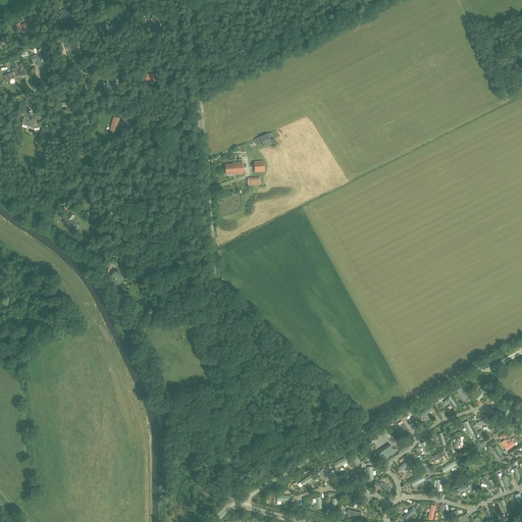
[(60,12),(58,12),(60,17),(66,14),(67,15),(70,14),(67,8),(60,11),(59,11),(60,12)]
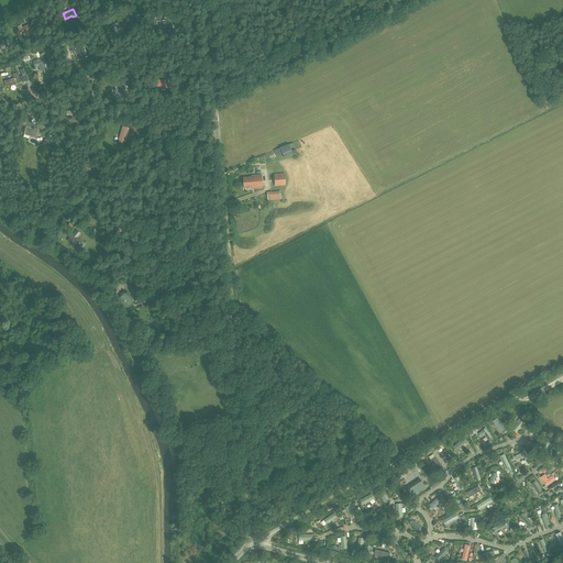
[(165,18),(166,20),(163,21),(164,24),(164,25),(164,31),(173,30),(172,23),(172,22),(170,18),(165,18)]
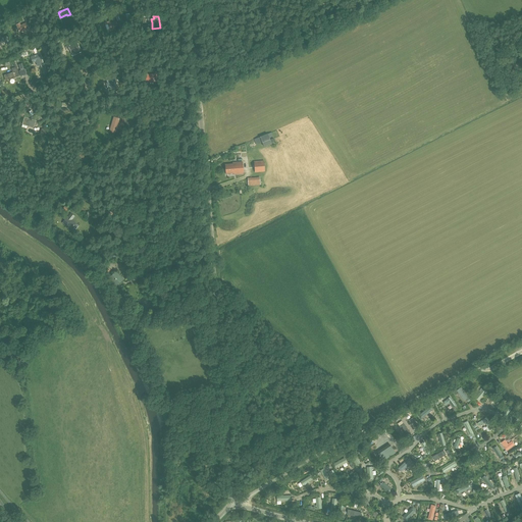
[(109,30),(117,27),(115,20),(111,21),(110,20),(104,22),(105,25),(107,24),(109,30)]
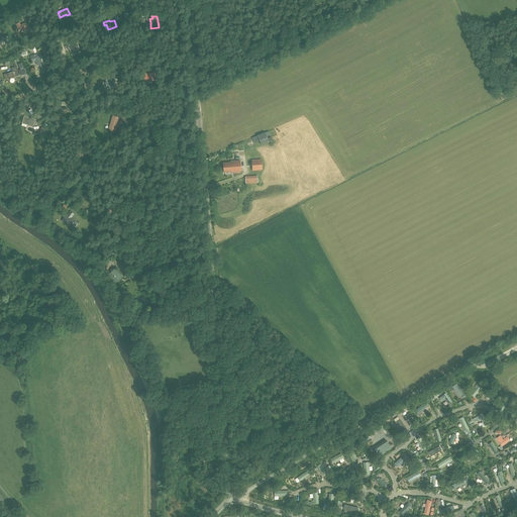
[(19,23),(16,24),(19,31),(28,27),(26,22),(20,25),(19,23)]
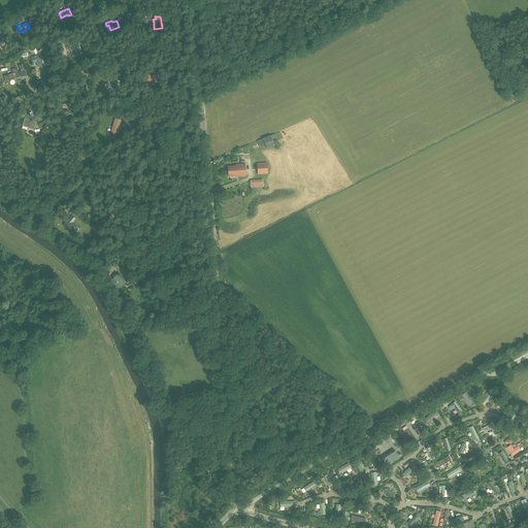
[(67,47),(68,51),(70,48),(71,51),(71,52),(72,53),(75,52),(76,55),(81,52),(80,50),(80,48),(77,43),(71,46),(70,45),(67,47)]
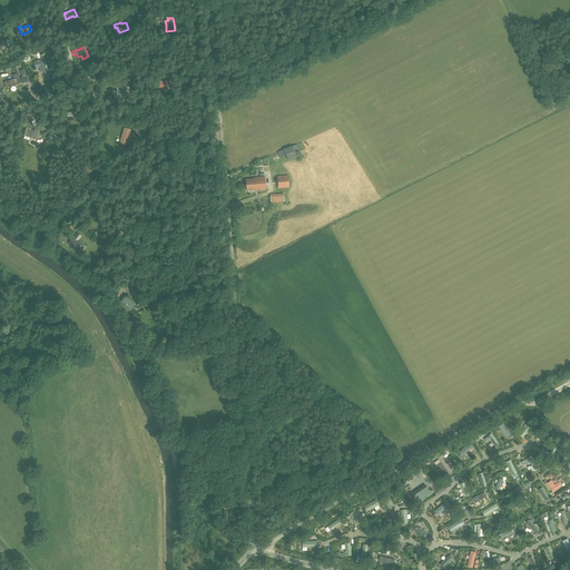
[(46,65),(43,59),(33,62),(36,68),(38,68),(37,67),(39,67),(41,72),(47,70),(45,65),(46,65)]
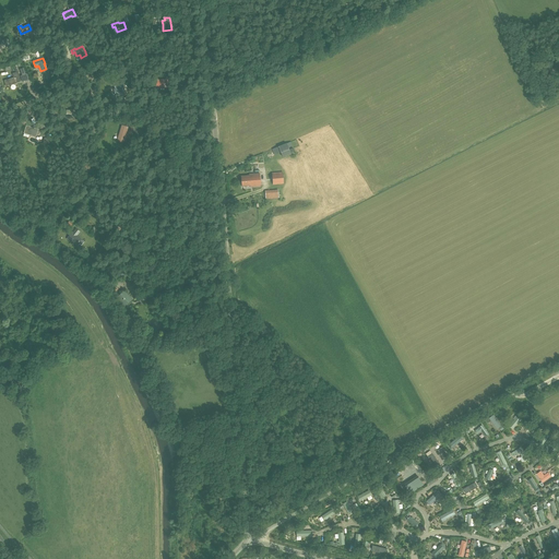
[(7,86),(21,81),(18,72),(13,73),(14,78),(4,81),(7,86)]
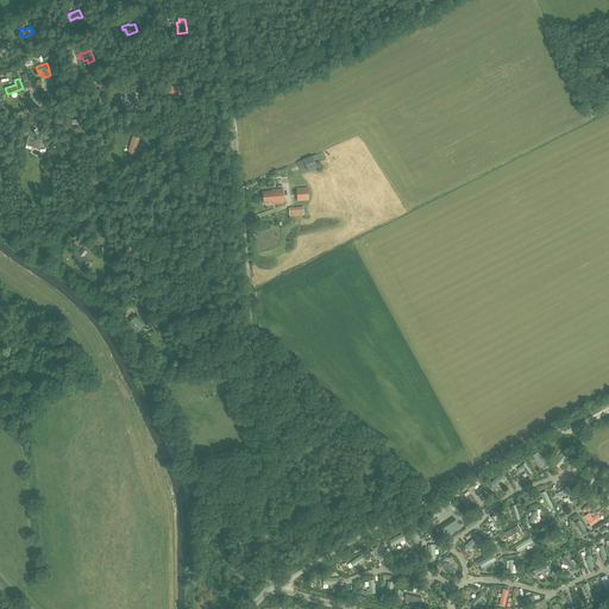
[(183,95),(183,86),(170,86),(170,95),(174,94),(174,95),(176,95),(183,95)]
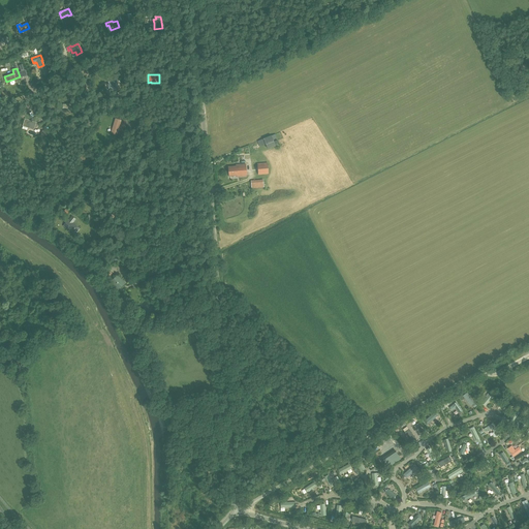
[(111,83),(107,84),(111,91),(119,88),(115,79),(111,81),(111,83)]
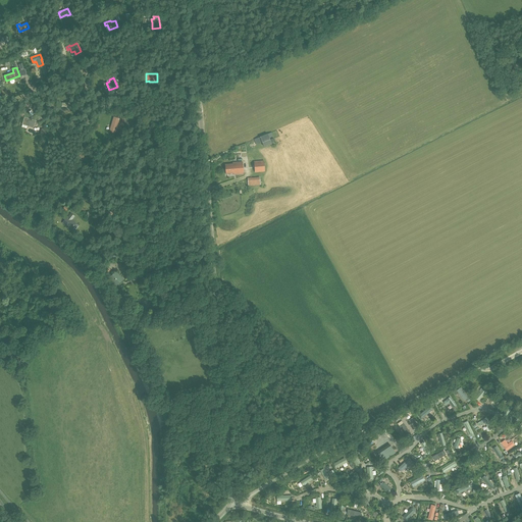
[(115,133),(120,118),(113,116),(109,132),(115,133)]
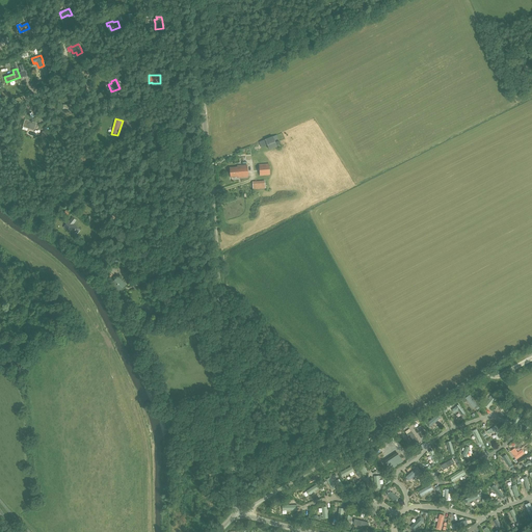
[(36,124),(25,120),(23,127),(34,130),(36,124)]
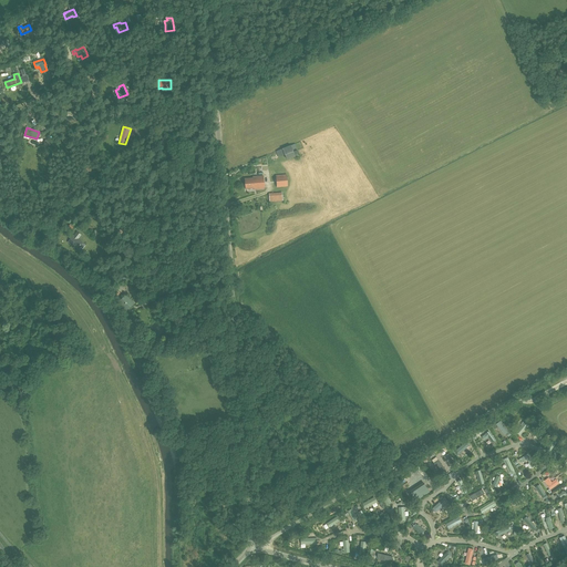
[(279,157),(285,155),(287,160),(296,156),(294,151),(298,150),(296,143),(290,145),(282,148),(282,150),(276,152),(279,157)]
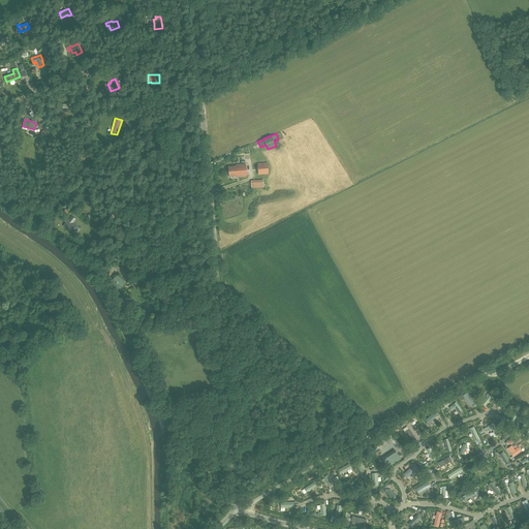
[(258,175),(269,174),(268,163),(257,163),(258,175)]
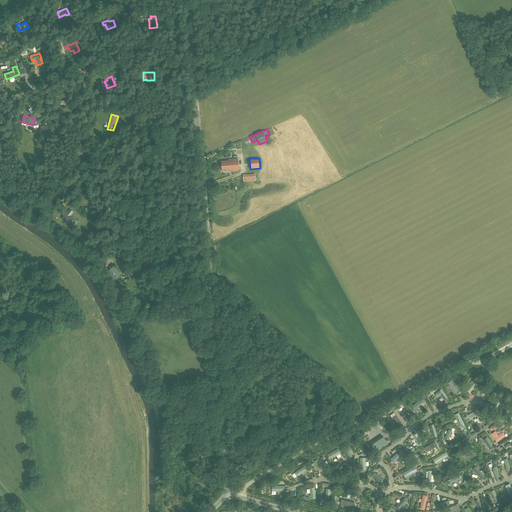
[(229,171),(239,170),(238,159),(228,160),(228,161),(221,161),(221,170),(229,170),(229,171)]
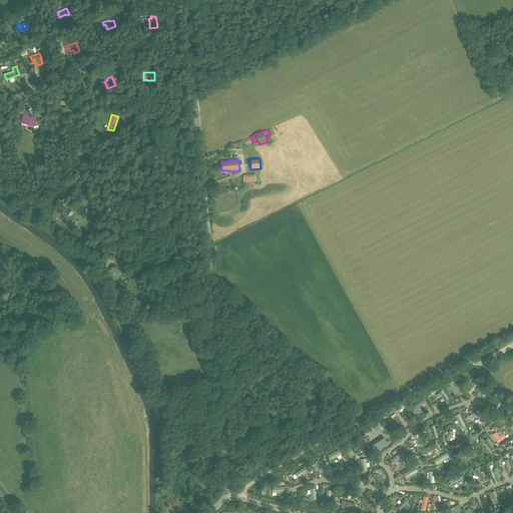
[(243,175),(244,182),(247,182),(255,181),(255,176),(255,174),(243,175)]
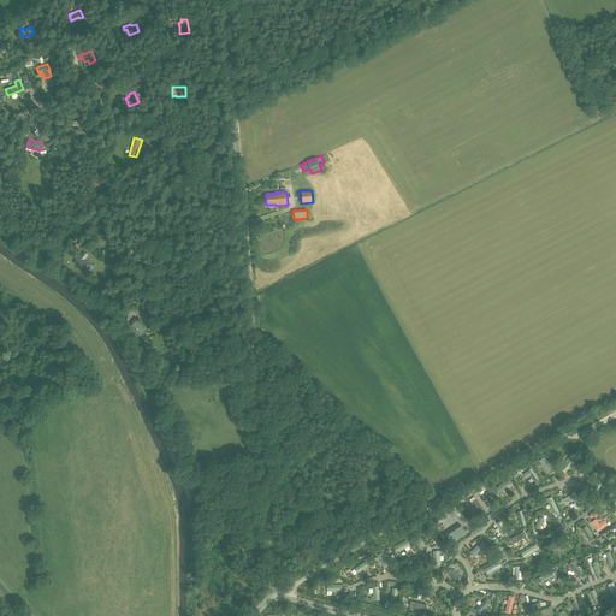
[(81,267),(81,266),(86,270),(89,264),(84,260),(88,255),(84,253),(81,256),(80,255),(75,262),(81,267)]
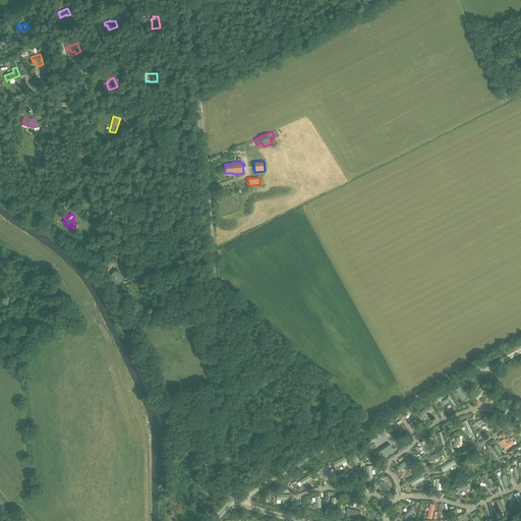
[(117,284),(122,279),(116,272),(110,277),(117,284)]
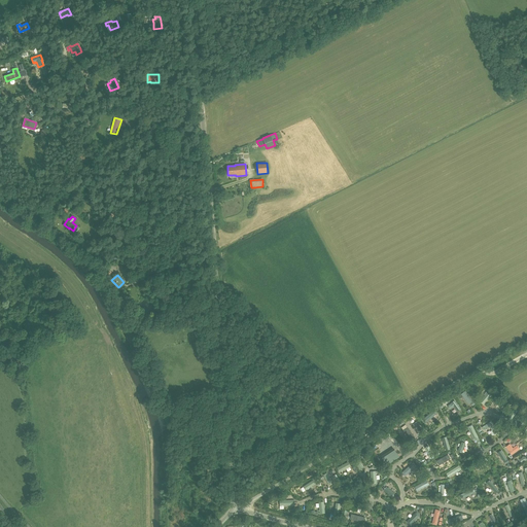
[(500,399),(497,397),(492,406),(494,408),(500,399)]
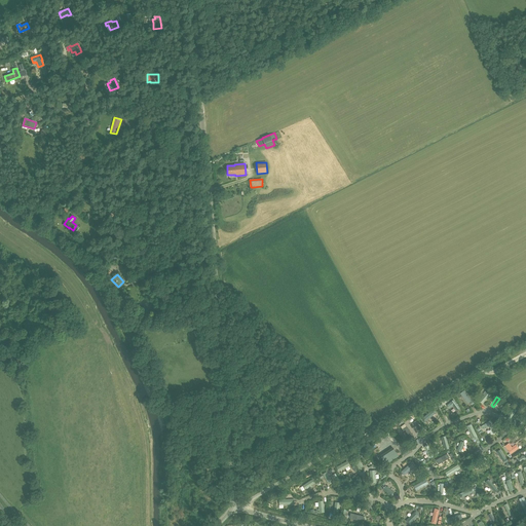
[(448,408),(453,405),(457,410),(460,408),(453,399),(446,405),(448,408)]
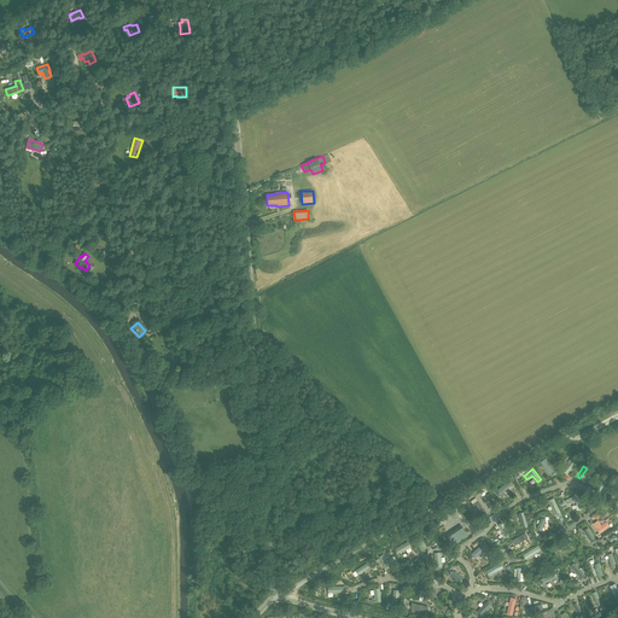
[(607,481),(604,478),(595,490),(599,493),(607,481)]
